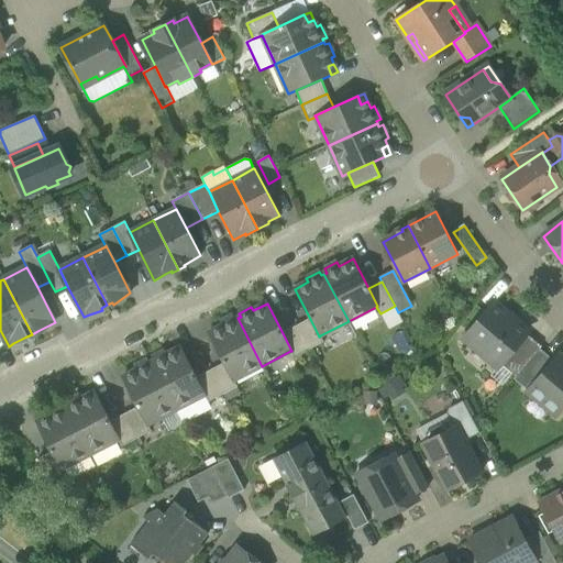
[(464,339),(498,367),(500,364),(526,334),(528,332),(495,304),(464,339)]
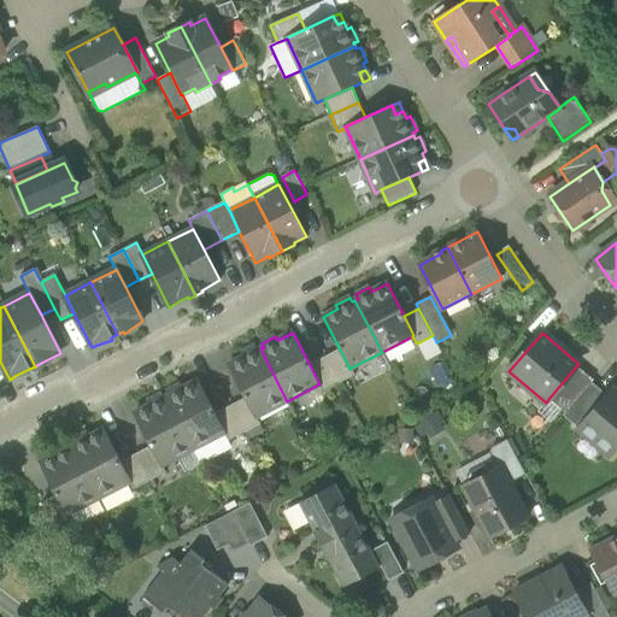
[(257,417),(287,401),(260,348),(258,351),(256,346),(241,353),(244,358),(228,365),(246,399),(256,417),(257,417)]
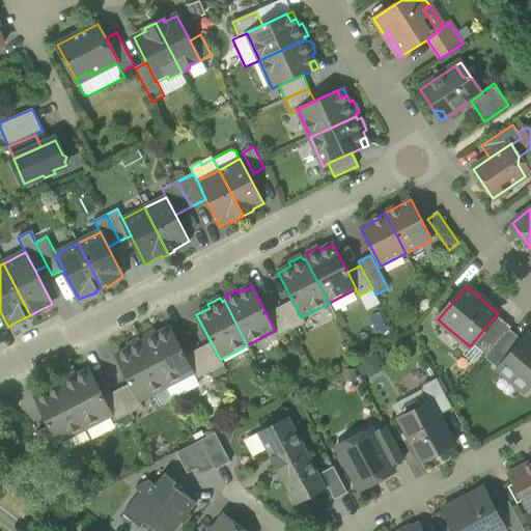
[(292,301),(279,307),(291,331),(305,324),(302,316),(301,317),(292,301)]
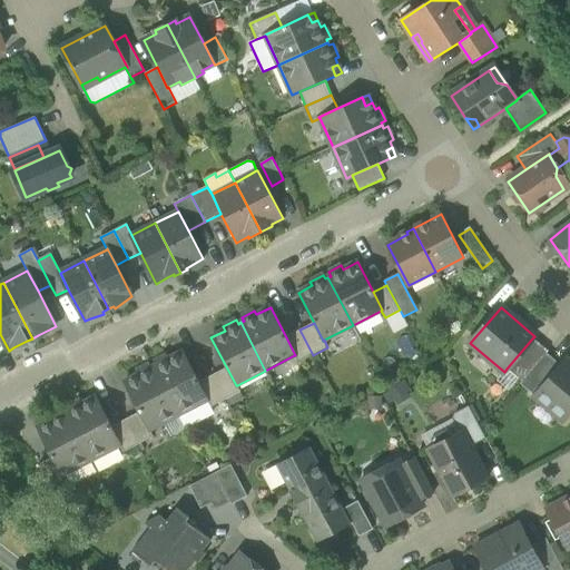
[(39,338),(51,328),(38,335),(39,338)]
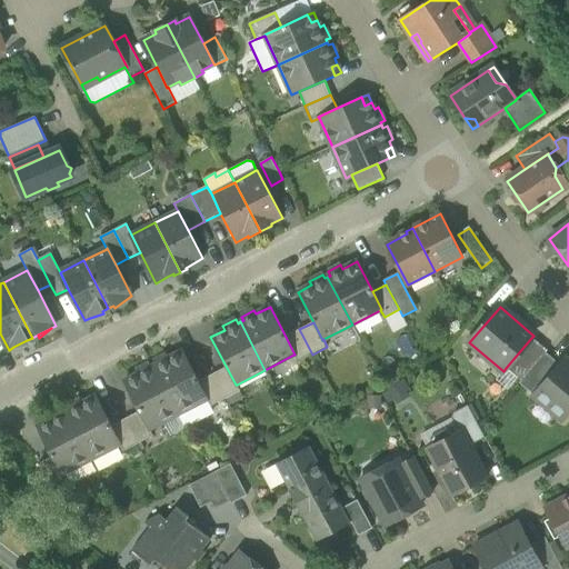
[(297,362),(312,355),(299,329),(286,337),(295,355),(293,355),(297,362)]
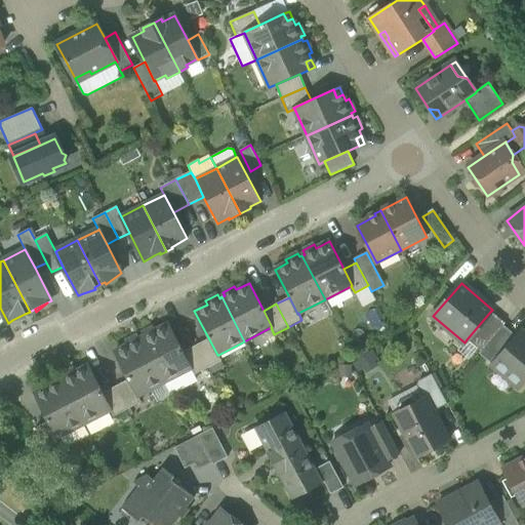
[(467,339),(481,352),(503,325),(505,323),(490,312),(467,339)]
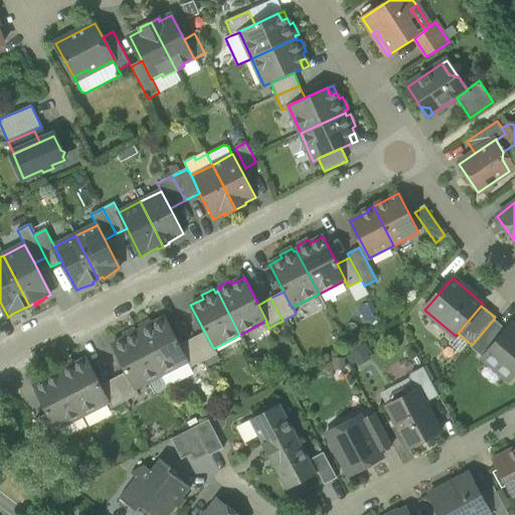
[(141,331),(139,332),(161,375),(187,362),(188,361),(180,345),(166,318),(153,325),(151,321),(139,327),(141,331)]
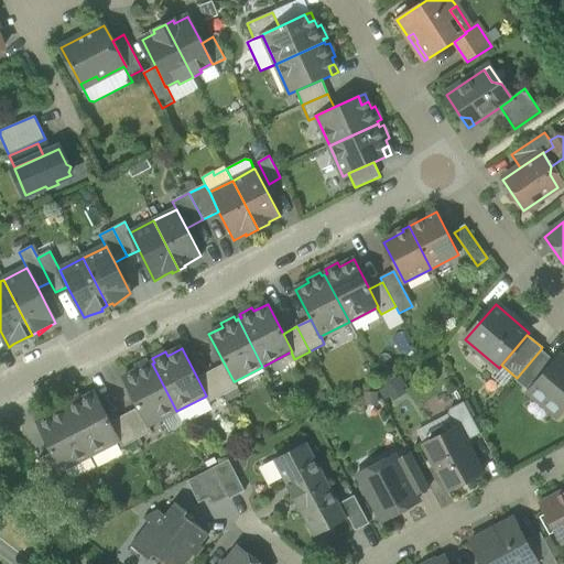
[(554,361),(541,349),(517,378),(514,380),(529,391),(554,361)]
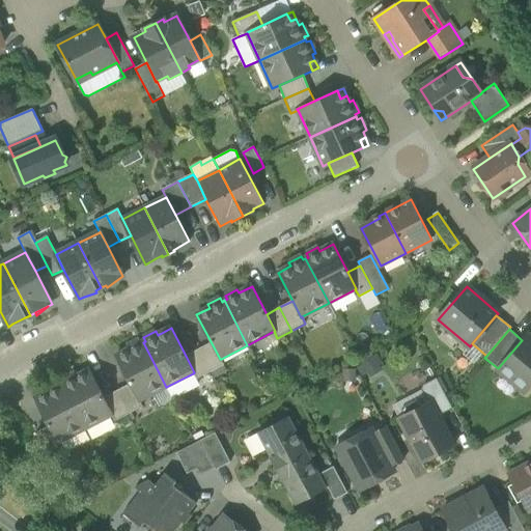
[(498,368),(526,392),(530,386),(530,339),(526,335),(522,340),(498,368)]
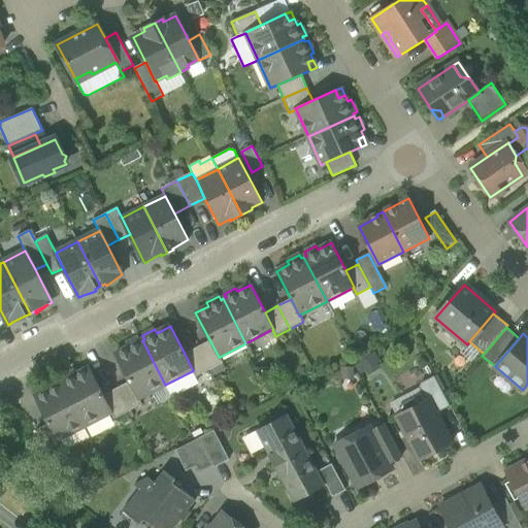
[(138,398),(165,385),(142,340),(139,341),(138,337),(126,343),(128,348),(114,355),(129,383),(137,399),(138,398)]
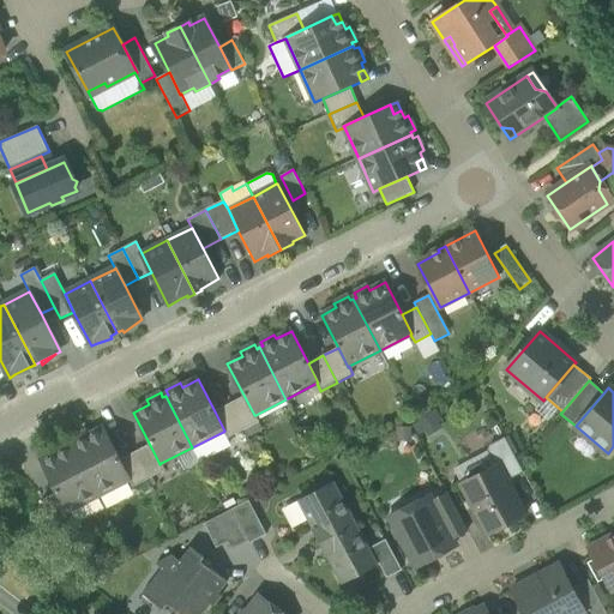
[(245,397),(229,404),(244,431),(259,422),(256,415),(254,415),(245,397)]
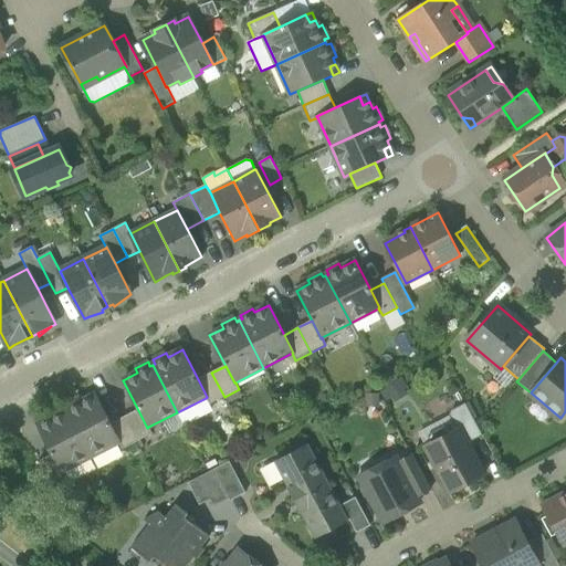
[(209,405),(224,397),(211,373),(198,379),(207,397),(206,398),(209,405)]
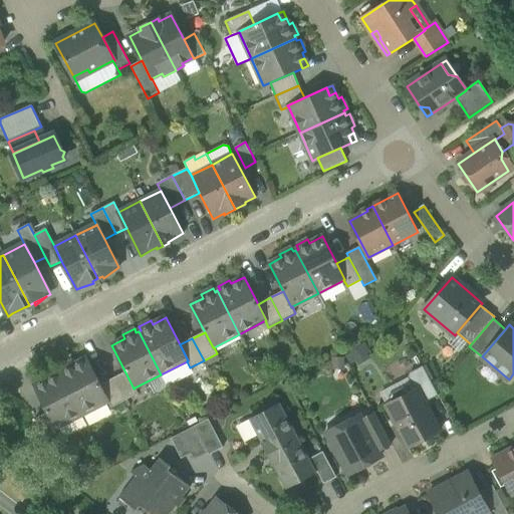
[(62,370),(60,371),(82,415),(108,402),(109,402),(100,384),(86,357),(74,364),(72,360),(60,366),(62,370)]
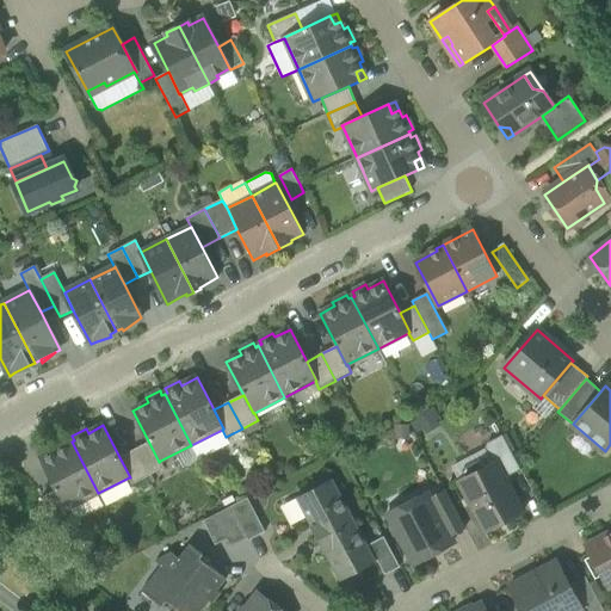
[(67,510),(98,493),(72,442),(68,443),(66,439),(53,446),(55,450),(39,458),(56,491),(66,510),(67,510)]
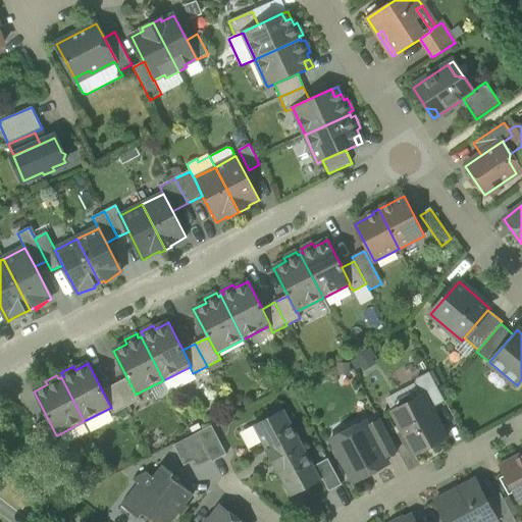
[(425,394),(432,408),(446,402),(431,376),(415,385),(421,396),(425,394)]
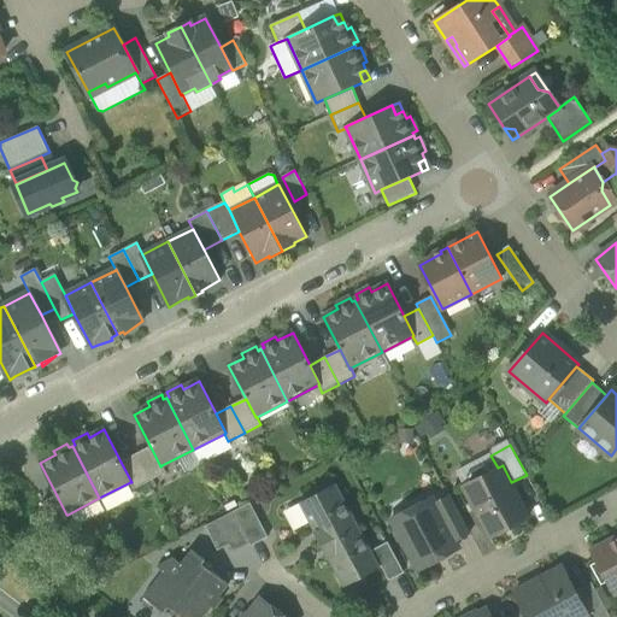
[(151,447),(136,454),(150,481),(166,474),(162,465),(160,466),(151,447)]
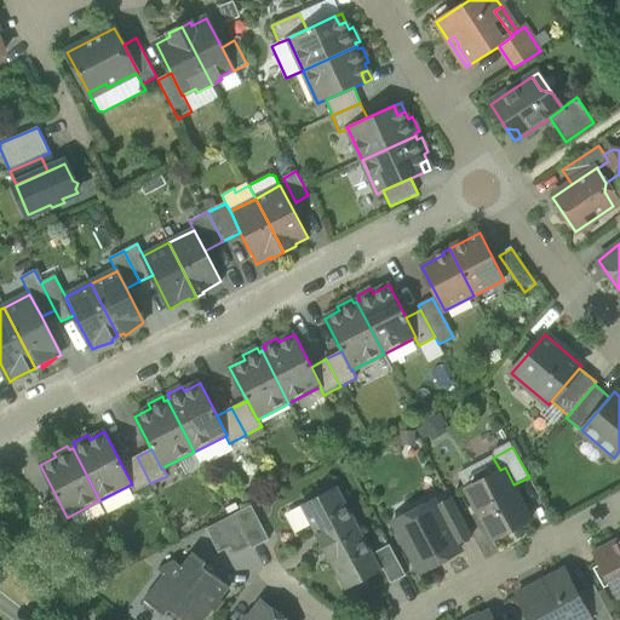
[(135,492),(150,483),(137,457),(121,464),(132,484),(131,484),(135,492)]
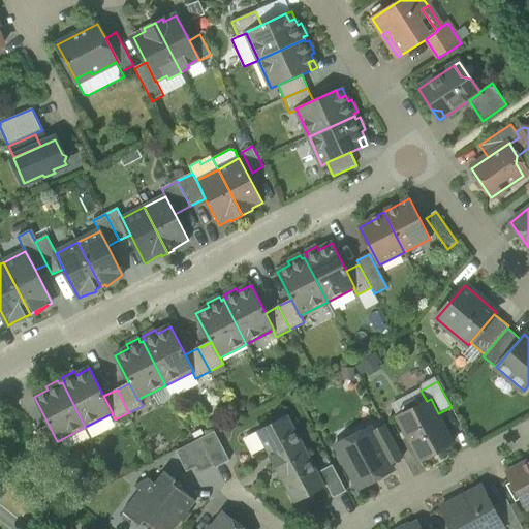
[(397,417),(419,461),(454,442),(438,413),(431,399),(427,401),(397,417)]
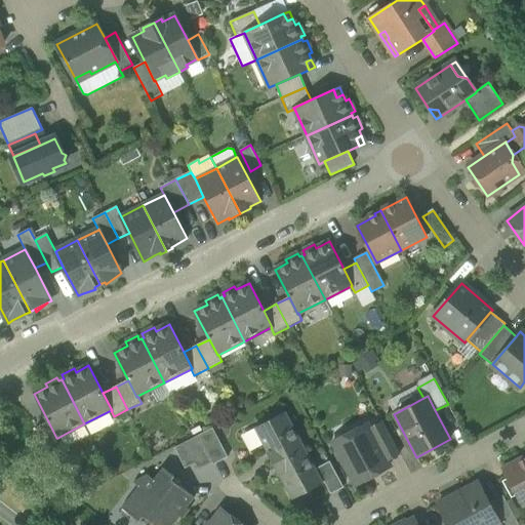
[(268,454),(273,465),(304,448),(284,412),(255,428),(269,453),(268,454)]
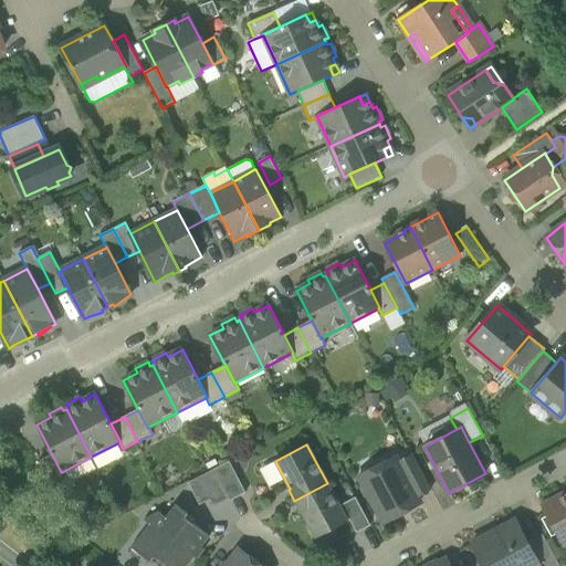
[(39,462),(51,486),(65,479),(62,472),(61,472),(52,454),(39,462)]
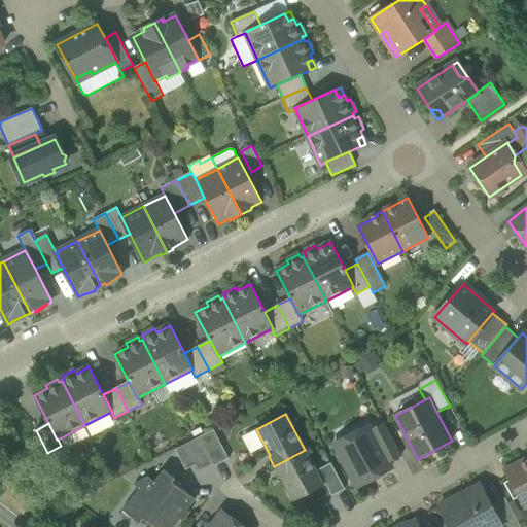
[(371,430),(388,463),(401,456),(384,423),(371,430)]
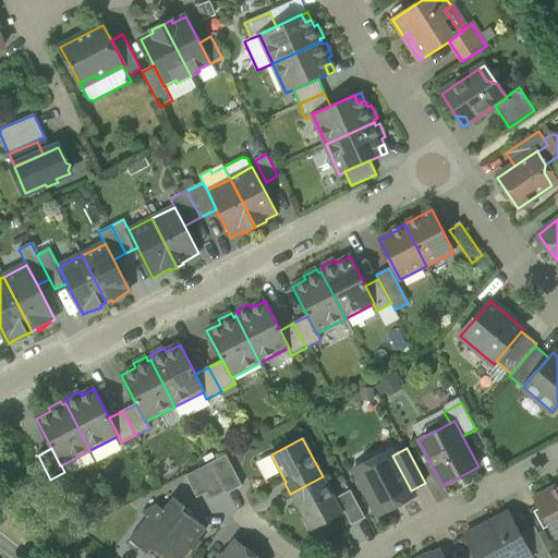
[(366,492),(378,516),(414,497),(411,490),(392,456),(389,450),(368,461),(372,468),(358,475),(359,478),(356,484),(361,490),(366,492)]
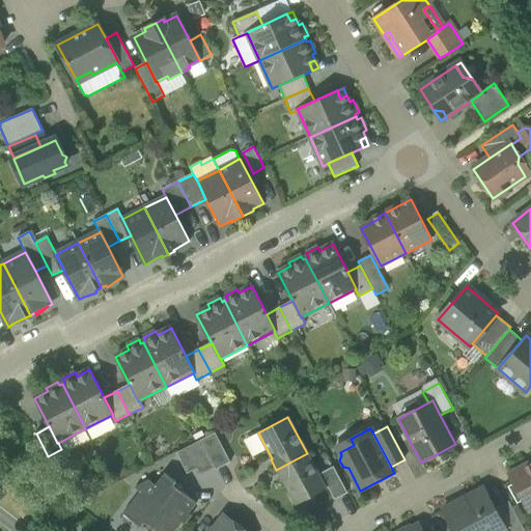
[(216,434),(200,441),(215,468),(216,471),(230,463),(216,434)]
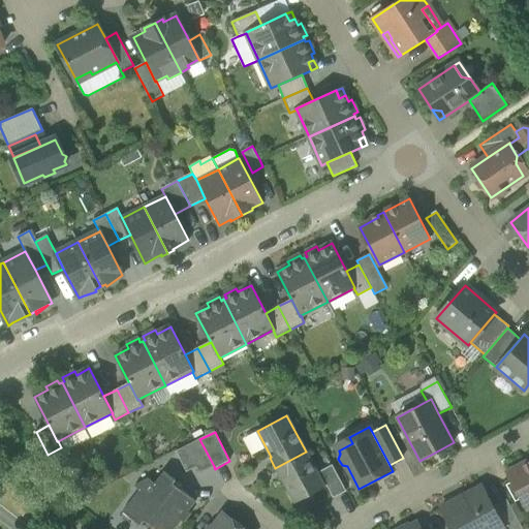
[(352,443),(349,437),(336,445),(339,450),(352,443)]
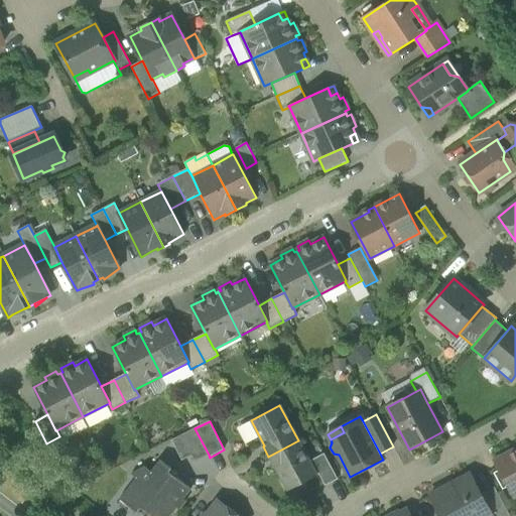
[(196,462),(209,455),(195,428),(190,431),(171,440),(182,461),(191,456),(196,462)]
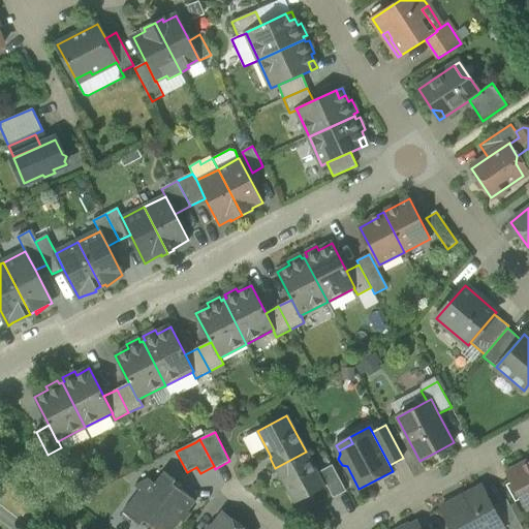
[(317,473),(306,452),(275,468),(280,478),(282,477),(296,503),(324,488),(324,487),(317,473)]
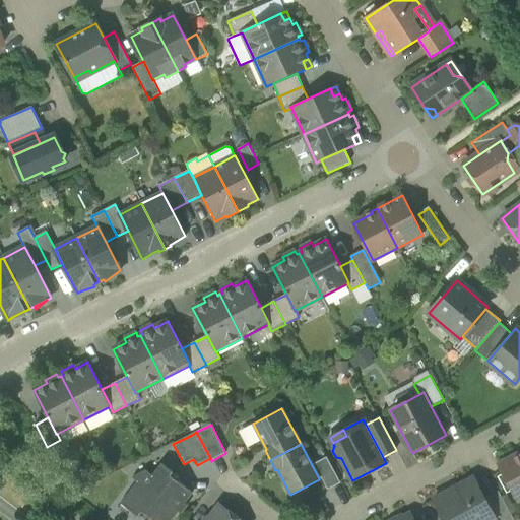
[(511,489),(518,502),(519,500),(519,453),(501,463),(514,486),(511,489)]
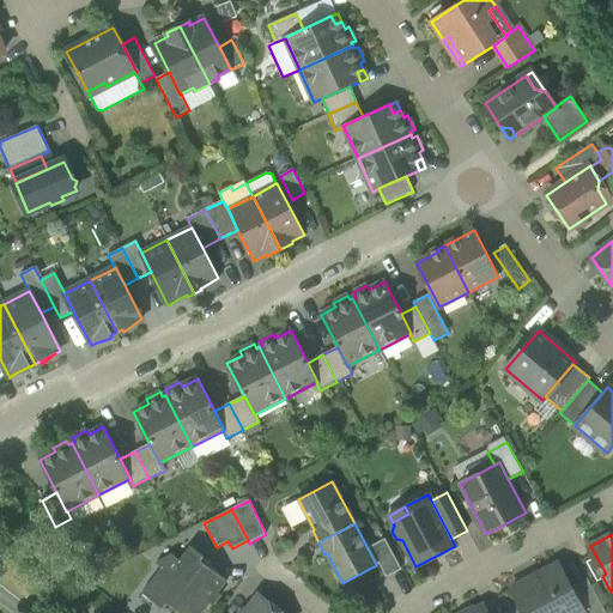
[(378,563),(387,577),(401,569),(386,539),(368,548),(376,564),(378,563)]
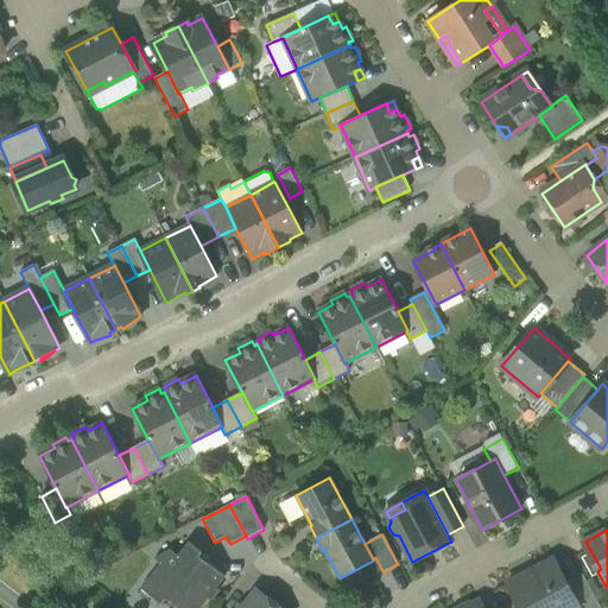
[(175,607),(176,607),(200,607),(225,576),(209,563),(200,556),(202,552),(189,542),(178,556),(171,550),(154,559),(160,564),(141,589),(162,605),(166,599),(176,606),(175,607)]
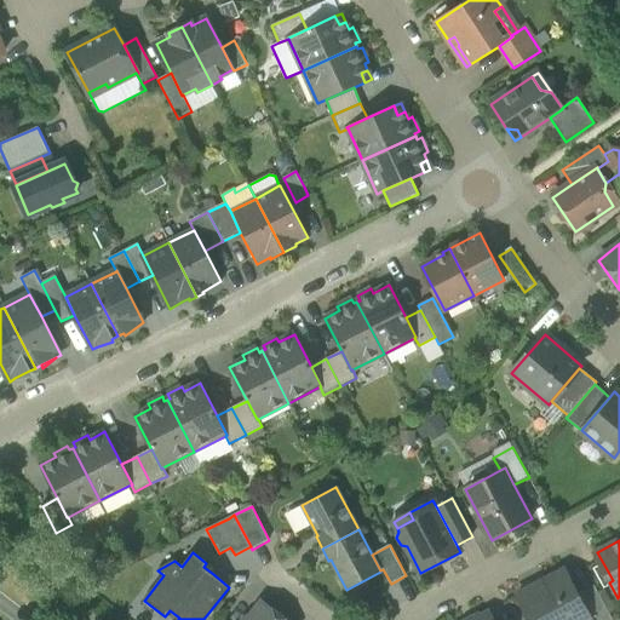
[(517,596),(530,619),(580,619),(586,618),(587,619),(591,619),(578,595),(564,570),(517,596)]
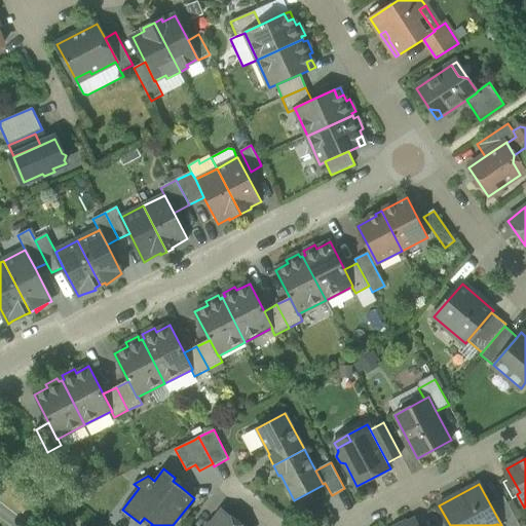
[(520,525),(504,496),(490,504),(501,525),(520,525)]
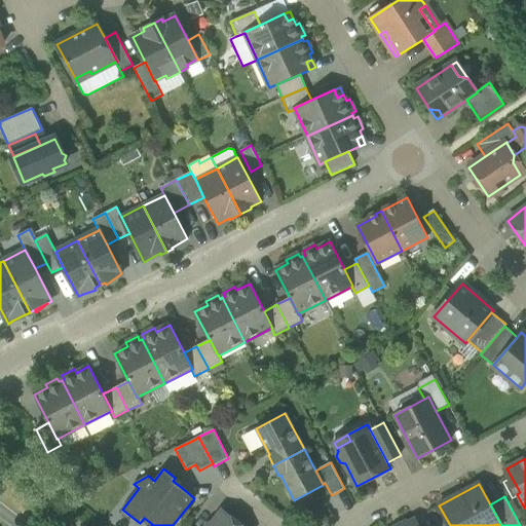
[(242,525),(222,510),(210,525),(242,525)]
